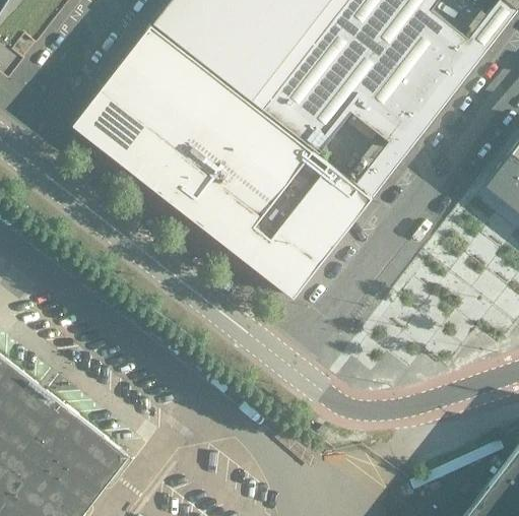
[(0,0),(0,70),(8,77),(68,0),(0,0)]
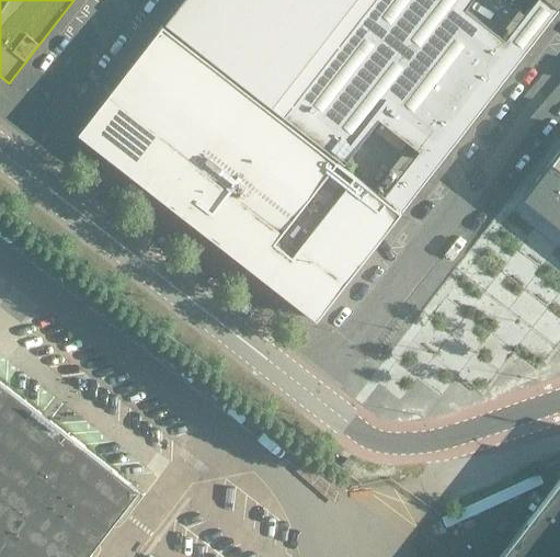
[(284,120),(377,0),(184,0),(164,26),(284,120)]
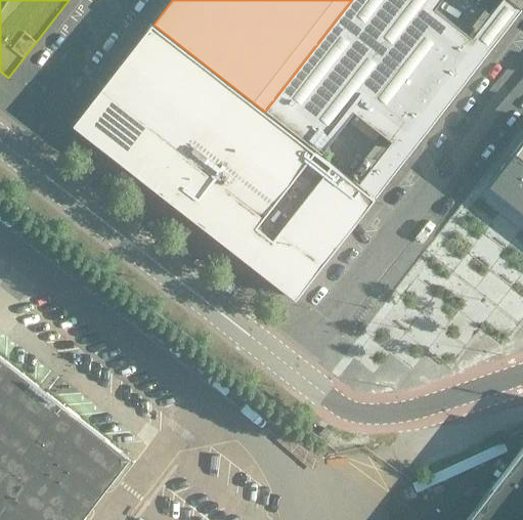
[(376,199),(522,11),(506,0),(503,0),(472,41),(435,11),(443,0),(352,0),(265,112),(321,157),(354,115),(391,143),(358,185),(376,199)]
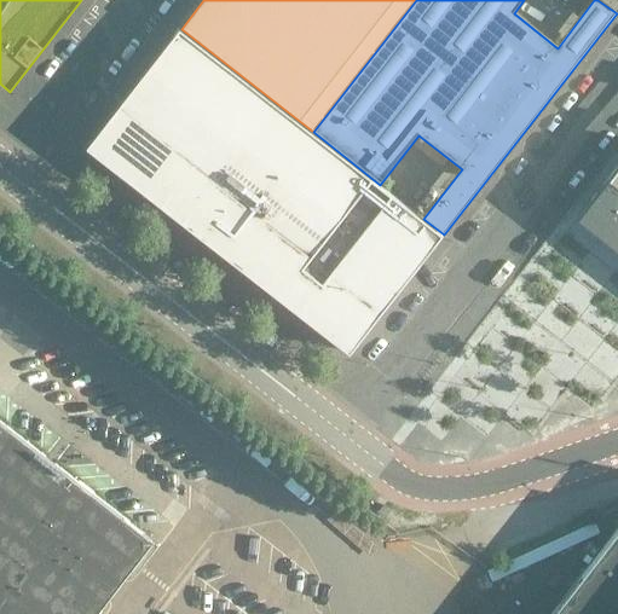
[(617,0),(599,0),(617,13),(617,0)]
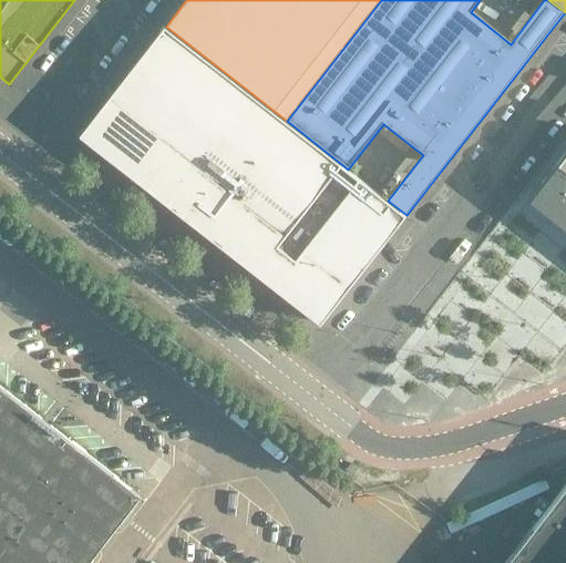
[(405,218),(164,30),(79,139),(147,192),(154,184),(172,198),(165,206),(320,327),(321,325),(322,324),(378,253),(402,222),(405,218)]
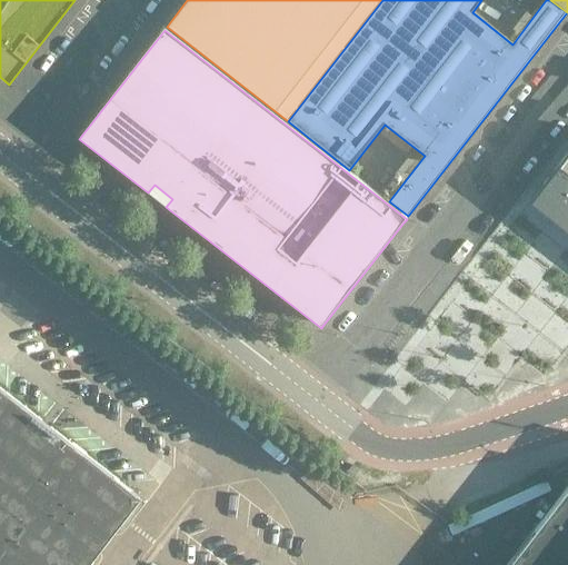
[(567,155),(530,205),(567,234),(567,155)]
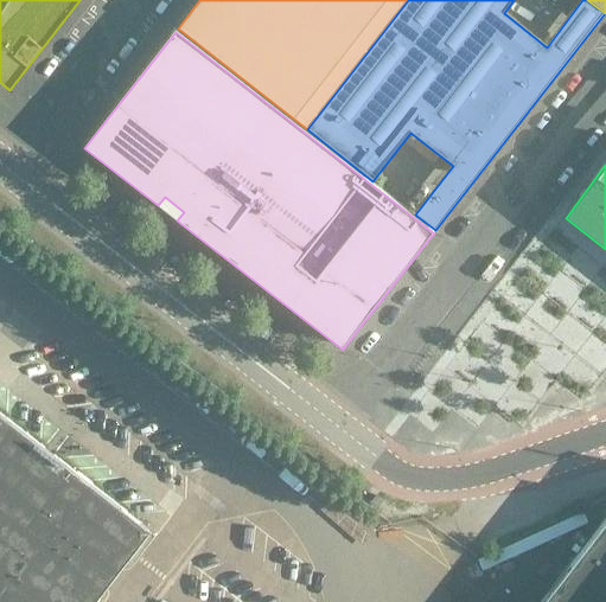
[(96,601),(150,533),(0,416),(0,601),(96,601)]
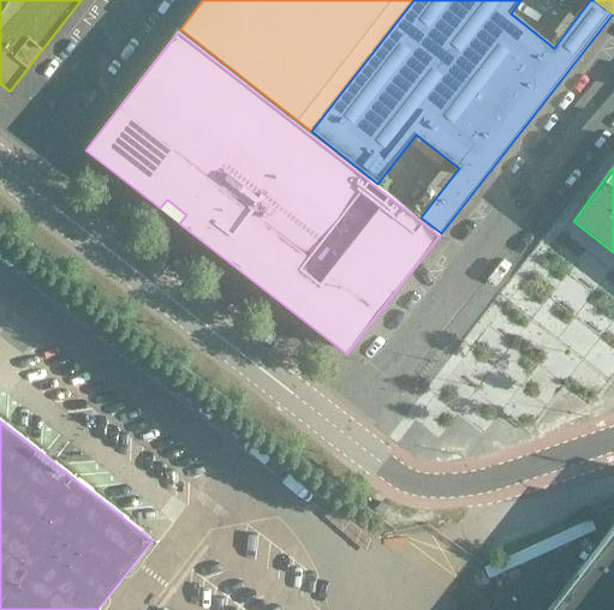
[(613,528),(550,609),(613,609),(613,528)]
